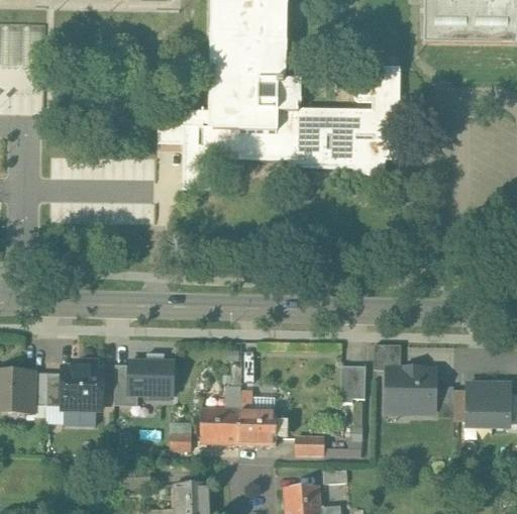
[(210,0),(211,12),(215,12),(213,107),(160,106),(158,143),(184,143),(184,189),(208,190),(208,160),(291,161),(291,168),(357,169),(357,160),(400,160),(401,67),(372,67),(372,88),(358,88),(357,88),(356,89),(354,91),(353,93),(353,94),(354,97),(356,98),(358,99),(375,100),(374,110),(298,109),(298,102),(302,102),(302,80),(286,80),(288,1),(281,1),(281,0),(249,0),(249,1),(244,1),(244,0),(210,0)]
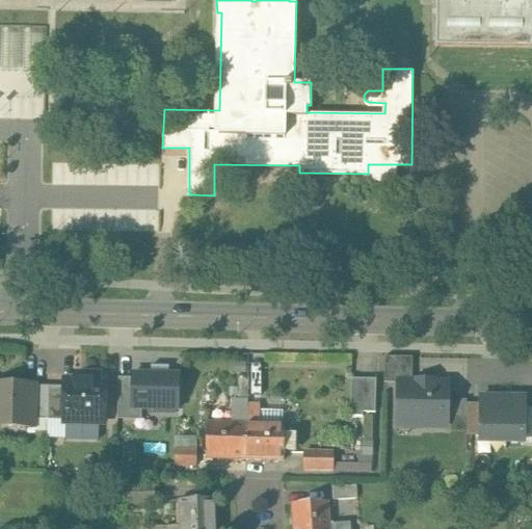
[(435,0),(435,40),(531,42),(531,0),(435,0)]
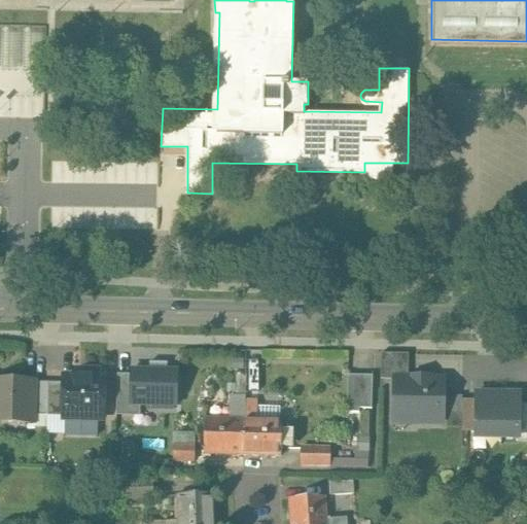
[(37,61),(0,59),(0,88),(35,91),(37,61)]
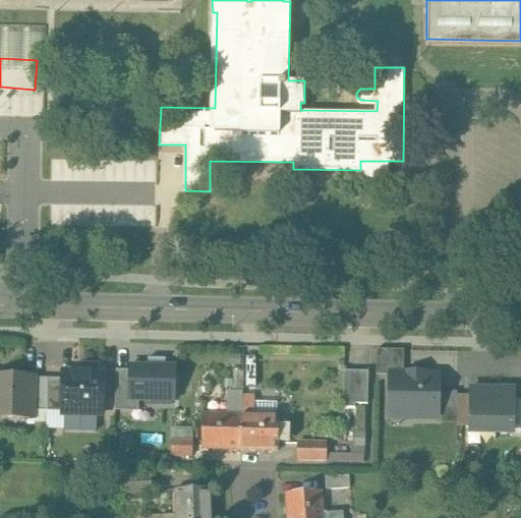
[(403,347),(377,347),(375,372),(391,372),(391,371),(403,371),(403,347)]
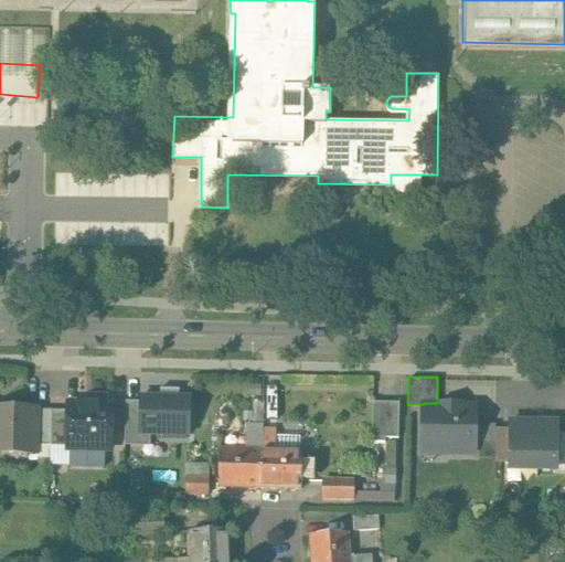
[(88,402),(68,401),(68,407),(67,443),(67,445),(109,446),(110,402),(107,402),(108,399),(103,394),(93,393),(88,398),(88,402)]
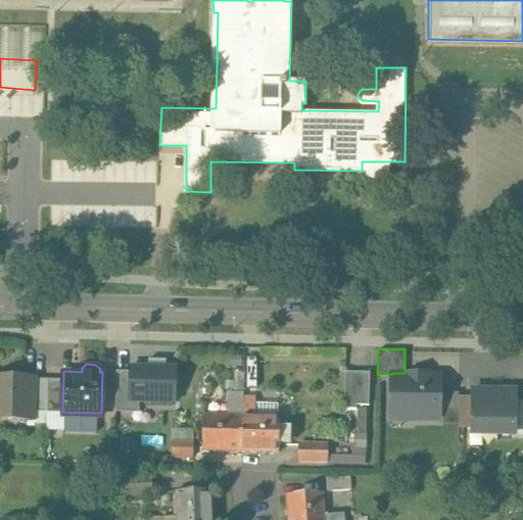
[(176,366),(130,365),(130,369),(129,398),(130,398),(151,399),(151,403),(171,403),(171,399),(175,399),(176,366)]
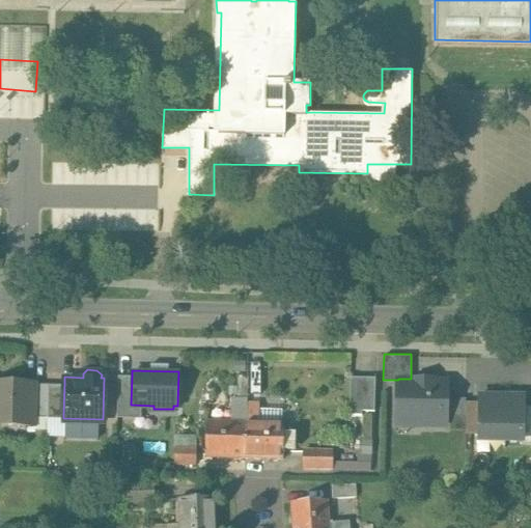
[(132,374),(118,374),(117,412),(132,412),(132,405),(131,405),(132,374)]
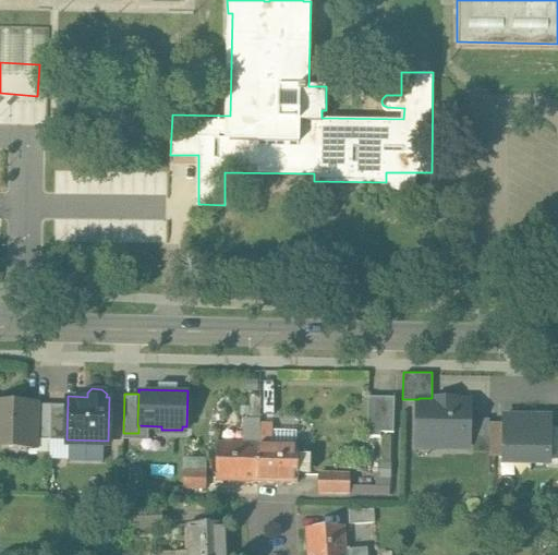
[(395,395),(367,395),(366,434),(380,434),(380,430),(393,430),(395,395)]
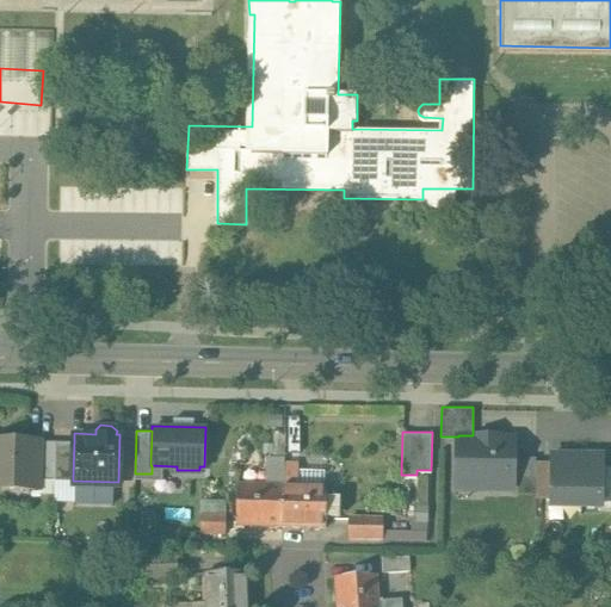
[(498,434),(477,434),(477,435),(473,435),(458,435),(458,437),(457,478),(483,478),(482,487),(512,487),(512,437),(498,435),(498,434)]
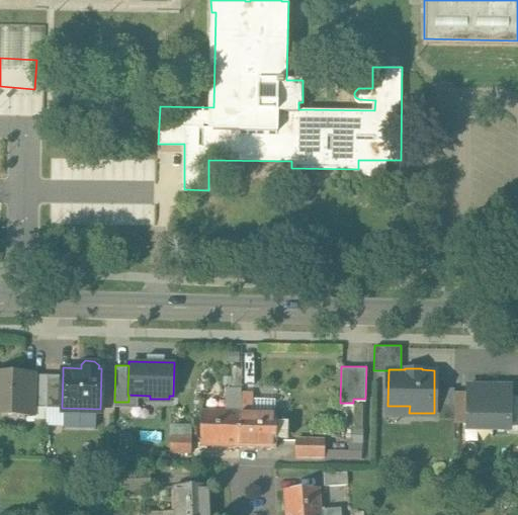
[(33,372),(0,371),(0,412),(32,413),(33,405),(33,372)]
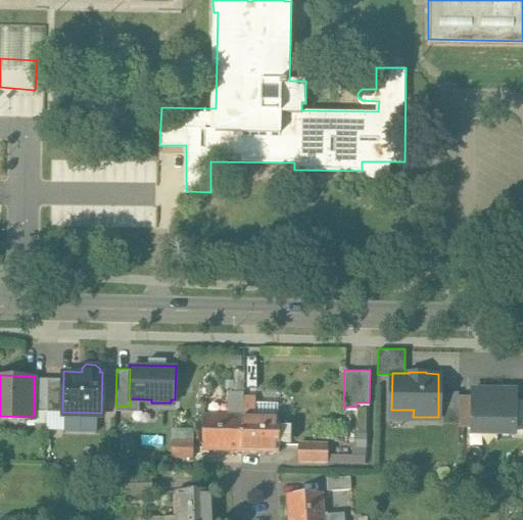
[(47,377),(34,376),(34,409),(46,410),(47,377)]
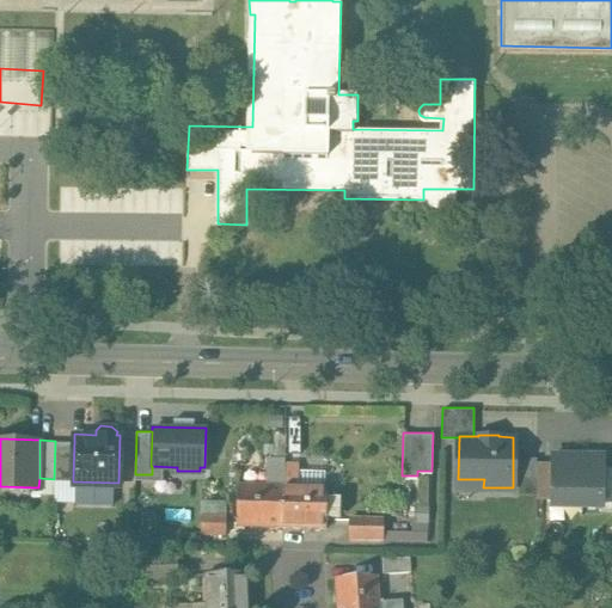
[(74,441),(55,441),(54,479),(73,479),(74,441)]
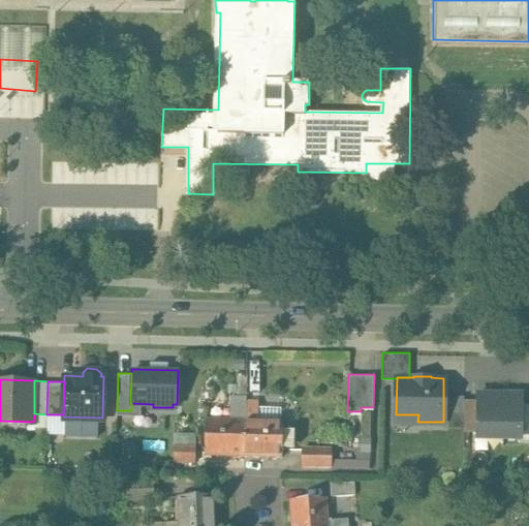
[(521,392),(477,392),(477,433),(519,434),(521,433),(521,402),(521,392)]
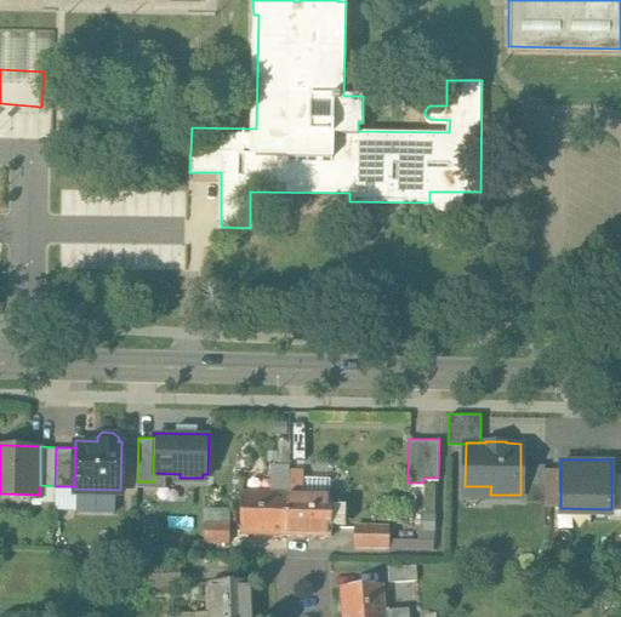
[(530,462),(529,498),(546,498),(547,462),(530,462)]
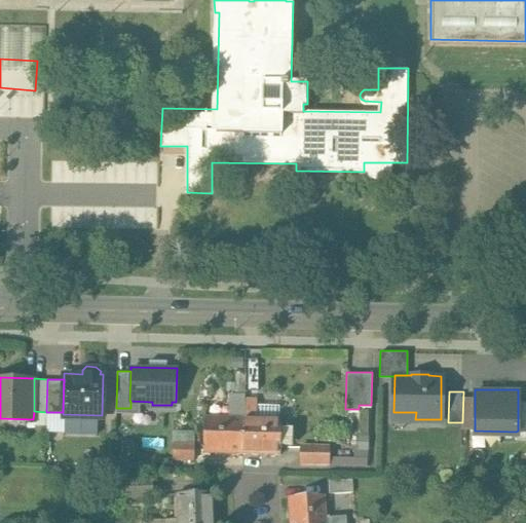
[(525,400),(518,400),(518,431),(516,432),(516,437),(525,437),(525,400)]
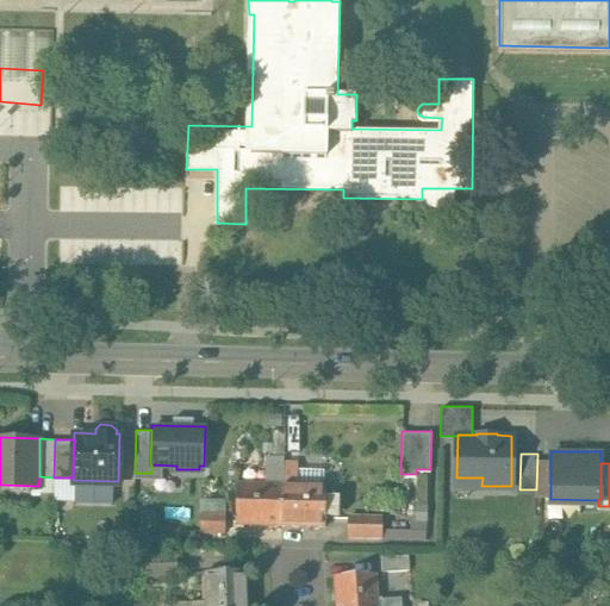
[(281,482),(237,481),(236,523),(281,524),(281,483),(281,482)]
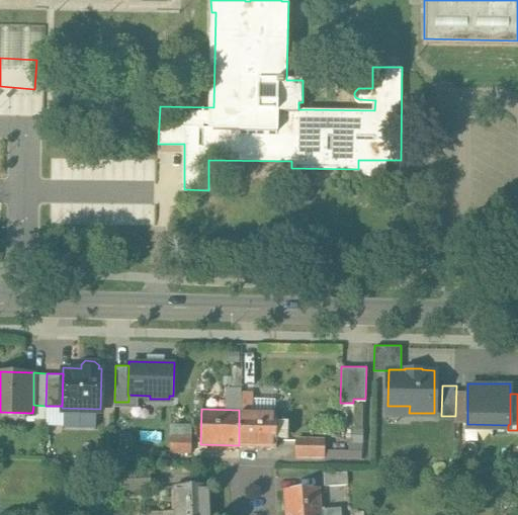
[(275,413),(239,411),(239,445),(274,446),(275,413)]
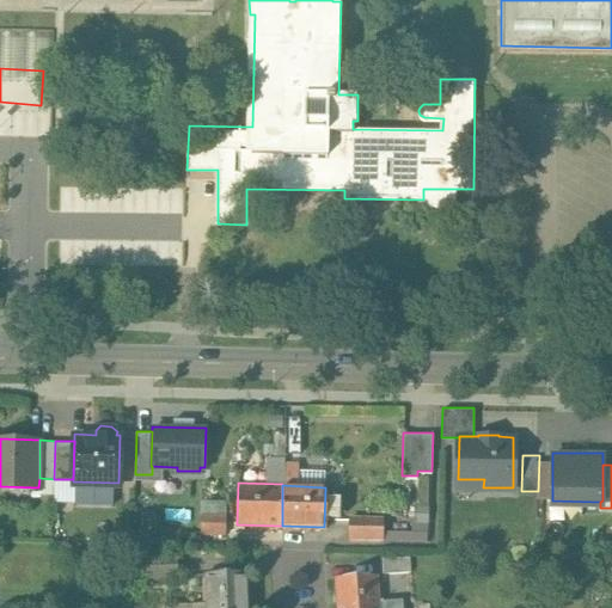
[(226,514),(201,514),(201,530),(226,532),(226,514)]
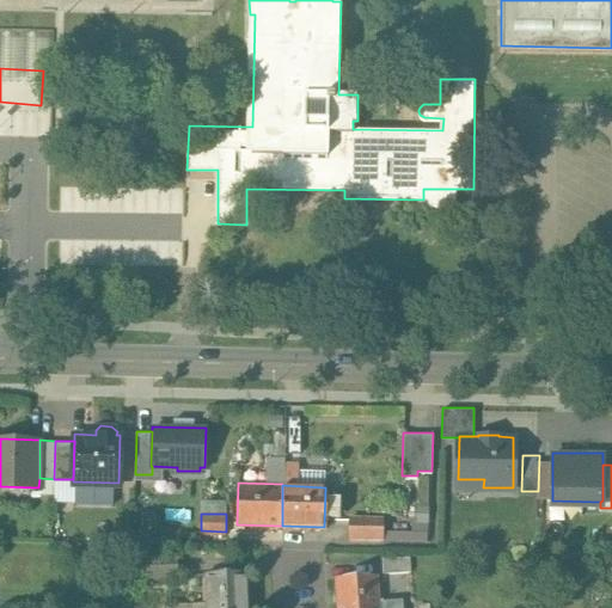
[(381,519),(348,519),(348,536),(381,538),(381,519)]
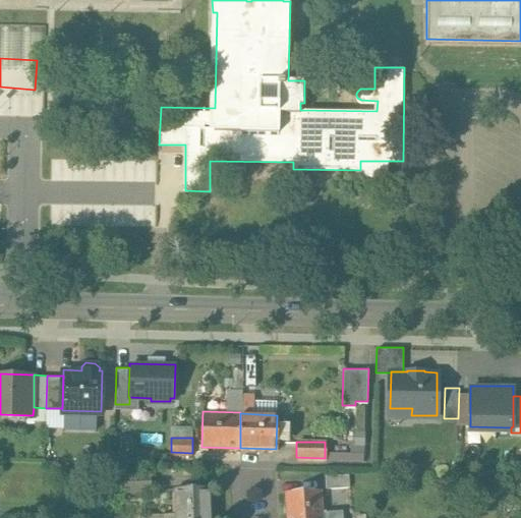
[(329,449),(329,458),(363,459),(364,450),(329,449)]
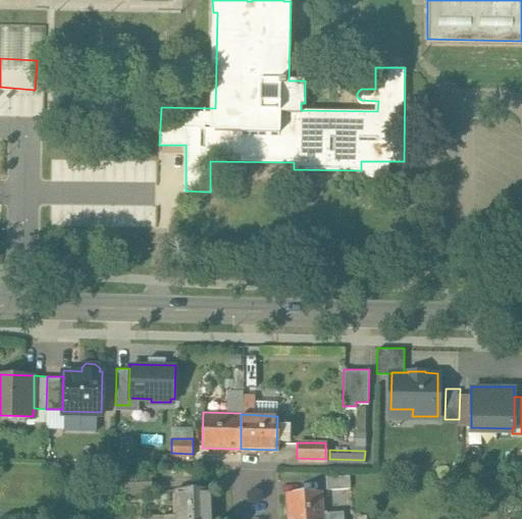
[(151,472),(121,473),(122,489),(151,489),(151,472)]
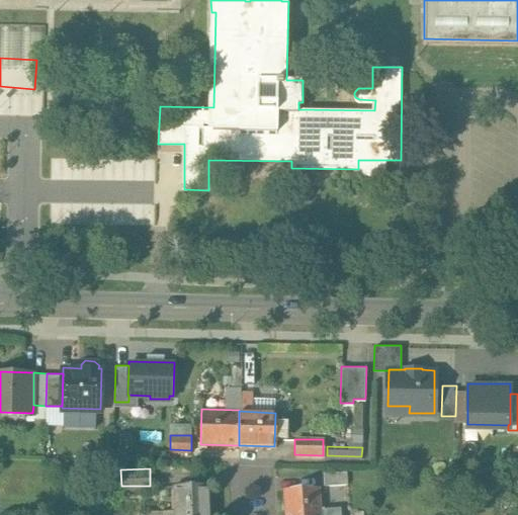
[(347,471),(324,471),(324,484),(347,483),(347,471)]
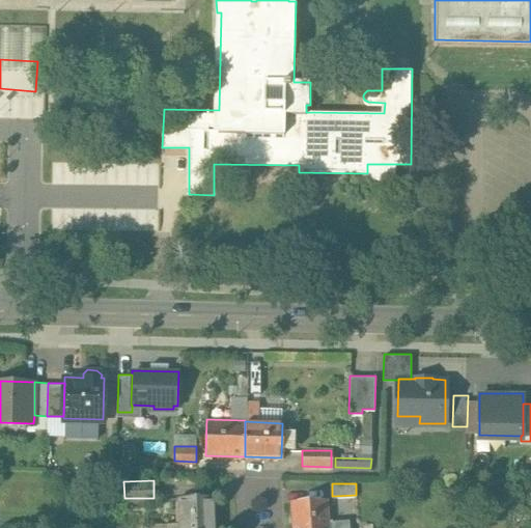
[(214,527),(214,497),(179,498),(179,521),(179,527),(214,527)]
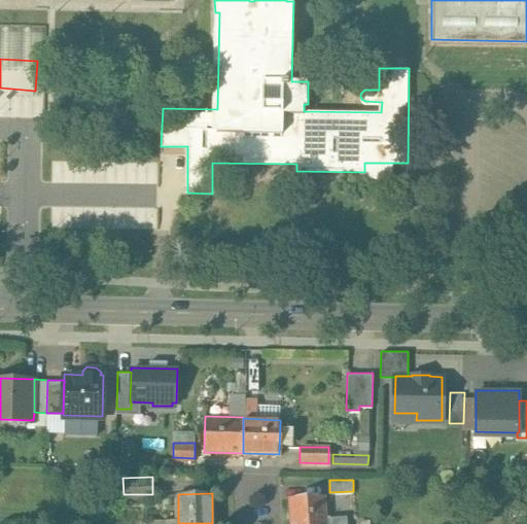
[(324,496),(291,497),(292,523),(346,523),(346,516),(325,517),(324,496)]
